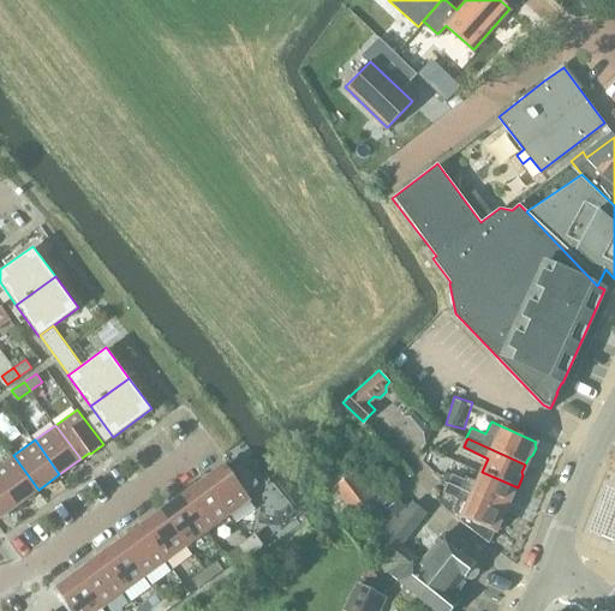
[(13,455),(0,465),(0,481),(17,505),(39,490),(13,455)]
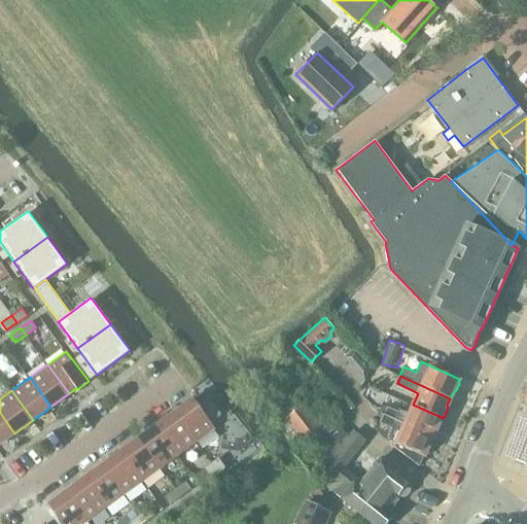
[(192,397),(175,411),(196,440),(214,426),(210,421),(221,413),(208,394),(197,403),(192,397)]
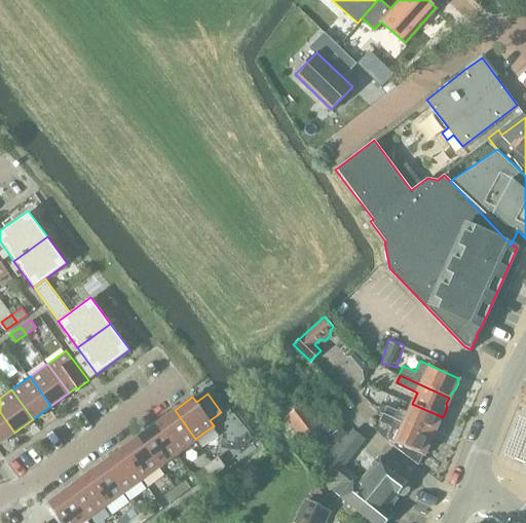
[(366,484),(361,480),(342,464),(365,437),(353,428),(347,436),(329,411),(317,404),(313,398),(304,405),(288,418),(317,456),(324,465),(341,481),(334,489),(374,522),(384,522),(393,512),(389,509),(399,497),(397,496),(392,497),(370,479),(366,484)]
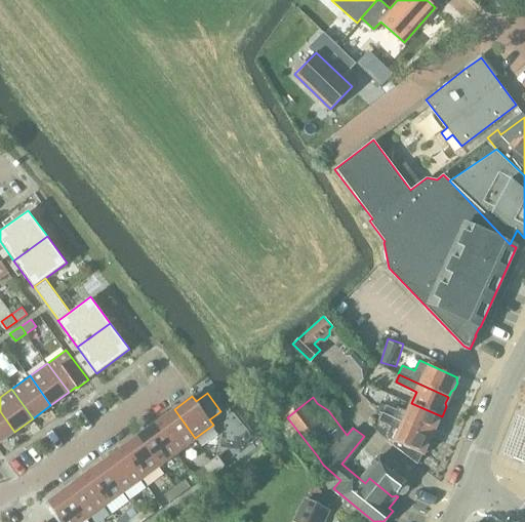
[(386,404),(382,411),(432,434),(434,428),(438,426),(442,416),(411,403),(406,413),(386,404)]
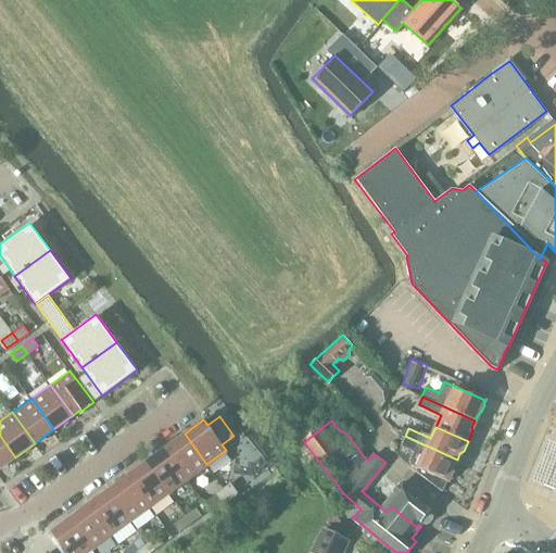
[(185,434),(165,448),(188,478),(206,464),(185,434)]
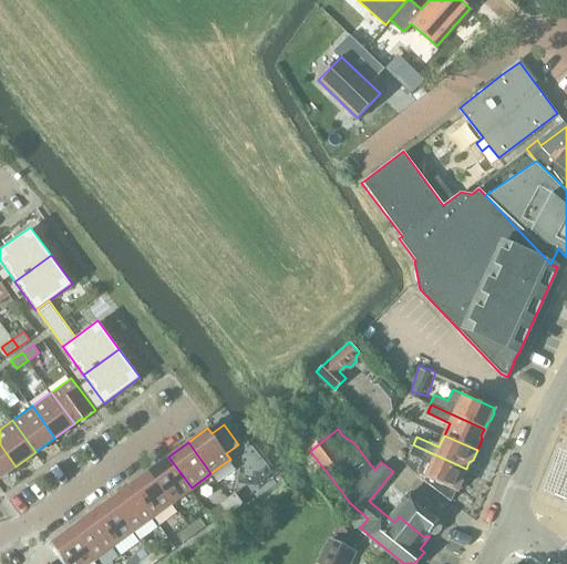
[(0,478),(16,467),(0,444),(0,478)]
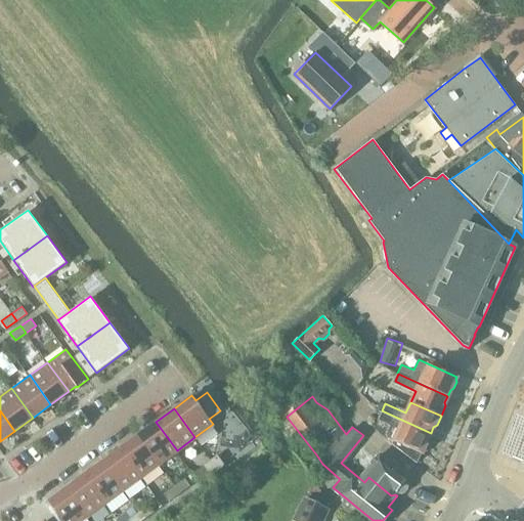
[(431,433),(382,410),(378,419),(389,424),(385,433),(387,436),(394,440),(392,443),(417,462),(421,452),(422,452),(423,450),(426,449),(429,443),(428,439),(431,433)]
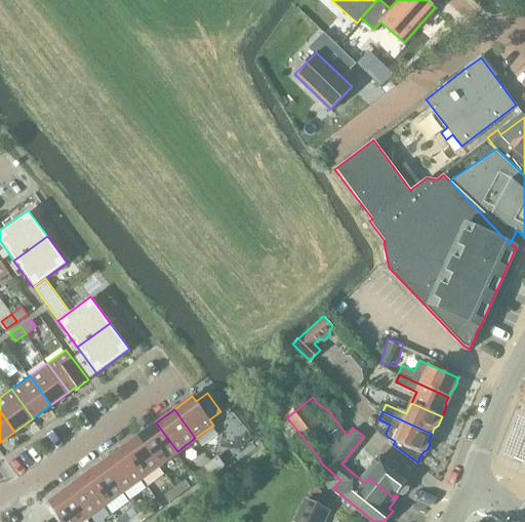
[(524,416),(516,413),(500,452),(524,462),(524,416)]
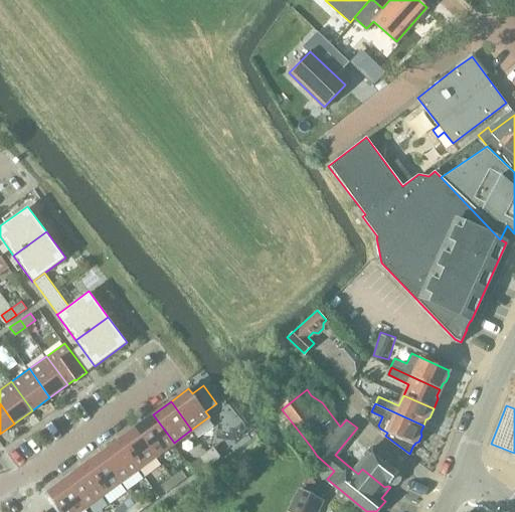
[(153,414),(136,427),(156,456),(174,443),(153,414)]
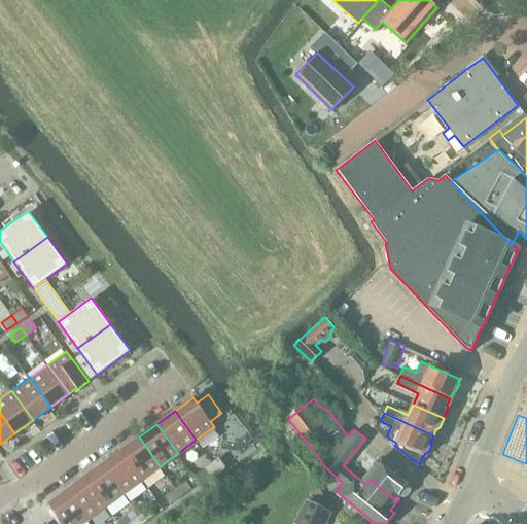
[(139,437),(120,450),(142,480),(160,466),(139,437)]
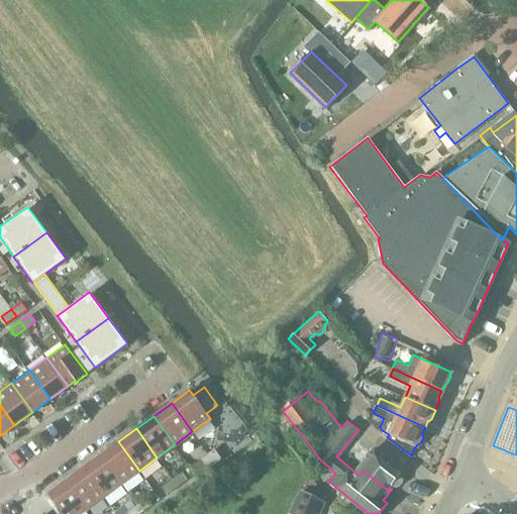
[(118,441),(100,454),(121,484),(139,471),(118,441)]
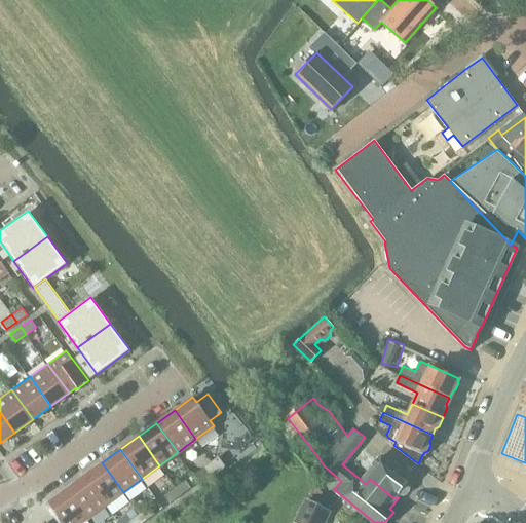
[(218,455),(211,460),(219,471),(225,465),(218,455)]
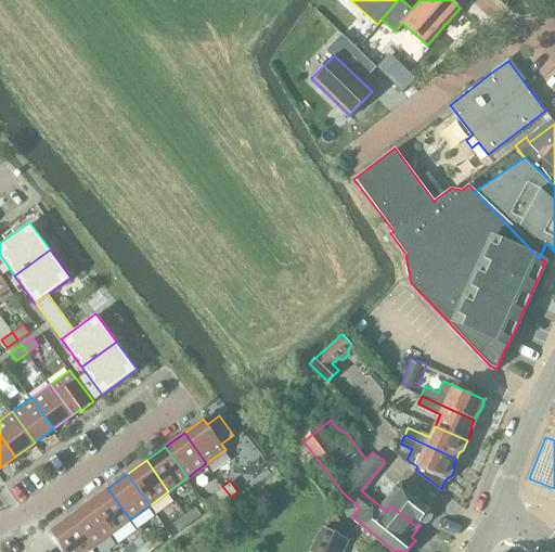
[(401,480),(381,506),(386,511),(390,505),(414,525),(418,524),(416,523),(418,521),(422,522),(425,522),(428,521),(431,517),(431,514),(431,510),(428,508),(431,504),(401,480)]
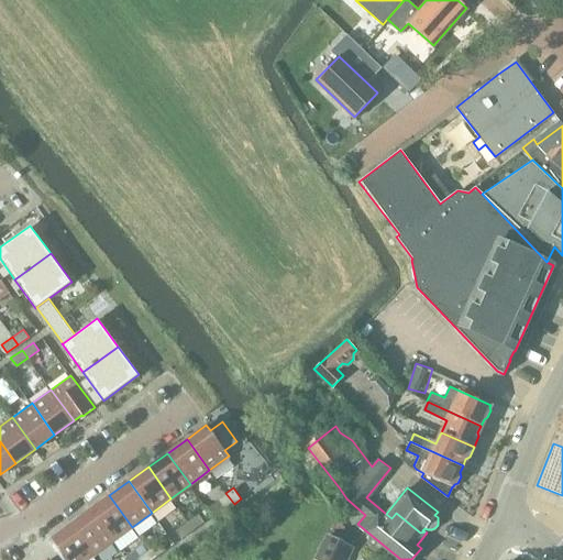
[(234,504),(225,493),(218,498),(227,509),(234,504)]
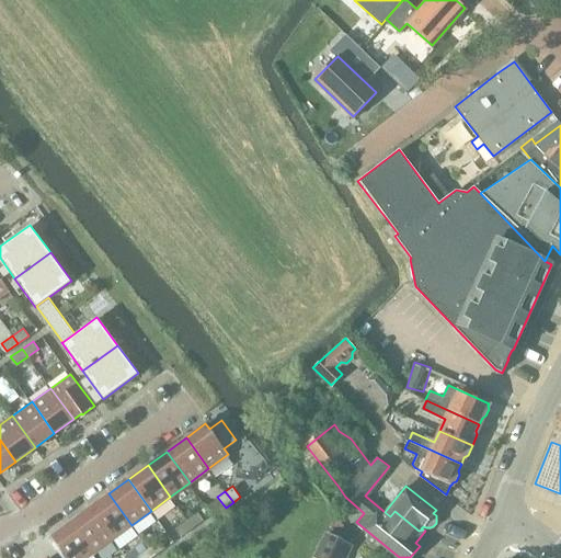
[(109,493),(90,508),(112,539),(132,525),(109,493)]
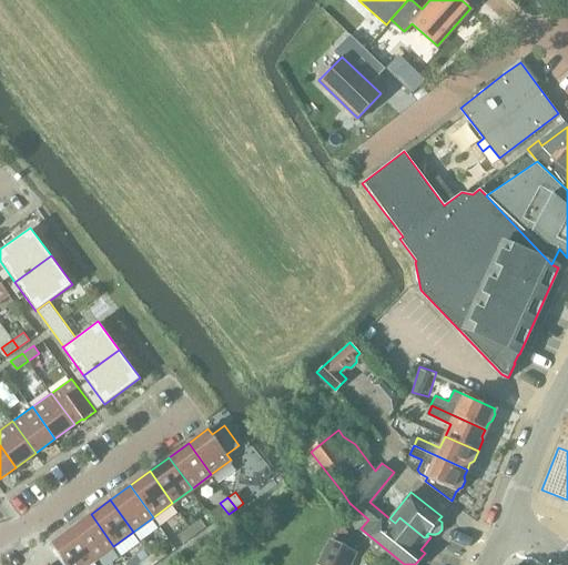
[(91,514),(71,528),(94,560),(113,546),(91,514)]
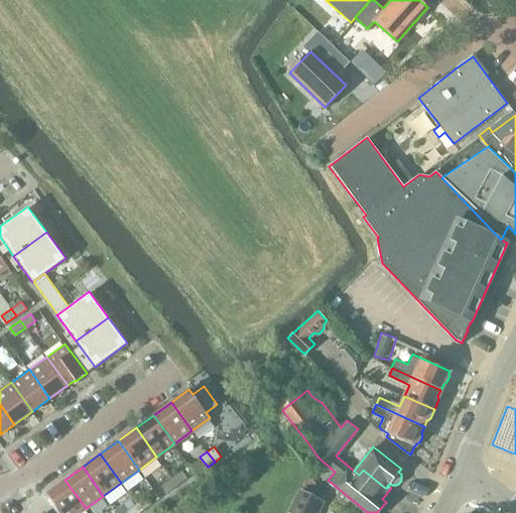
[(181,470),(171,477),(176,484),(186,477),(181,470)]
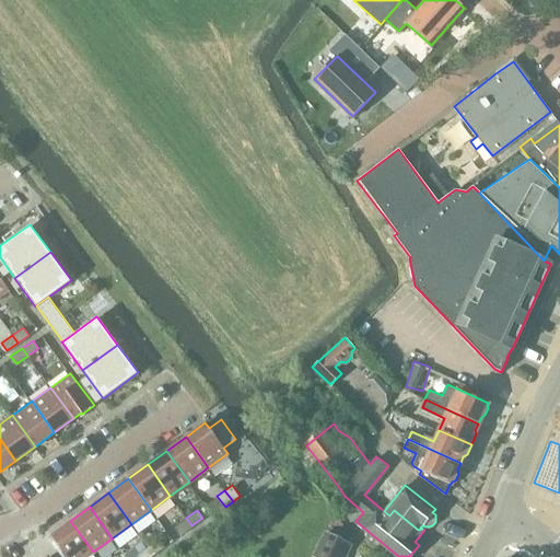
[(191,525),(186,518),(175,526),(181,534),(191,525)]
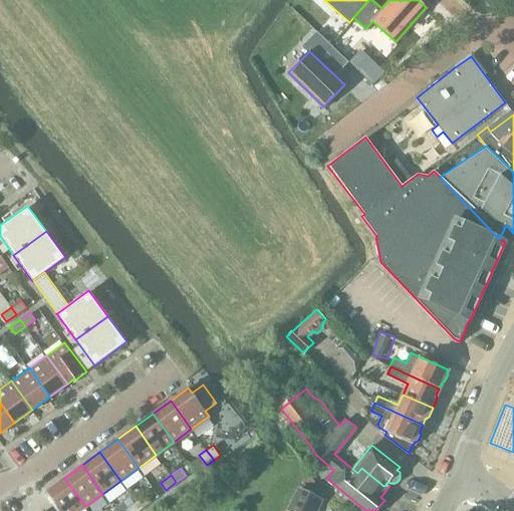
[(78,510),(85,506),(64,478),(47,491),(61,510),(78,510)]
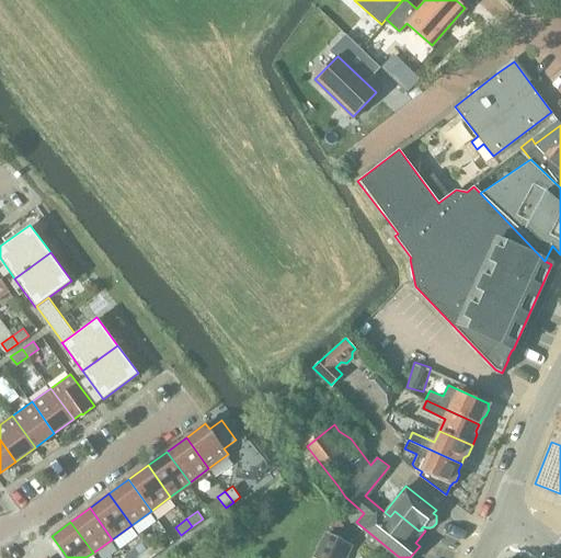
[(313,556),(318,557),(344,557),(351,545),(325,532),(313,556)]
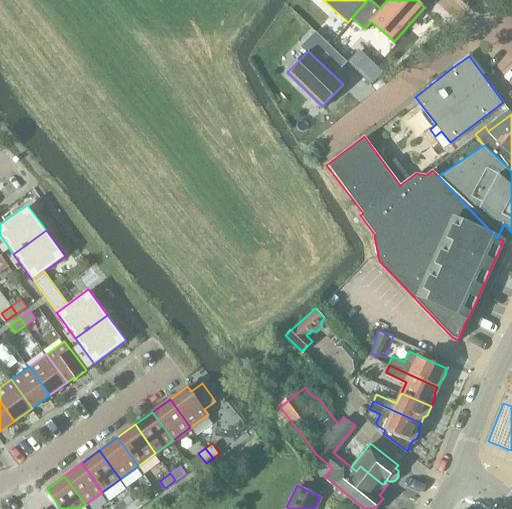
[(145,492),(135,499),(140,506),(150,498),(145,492)]
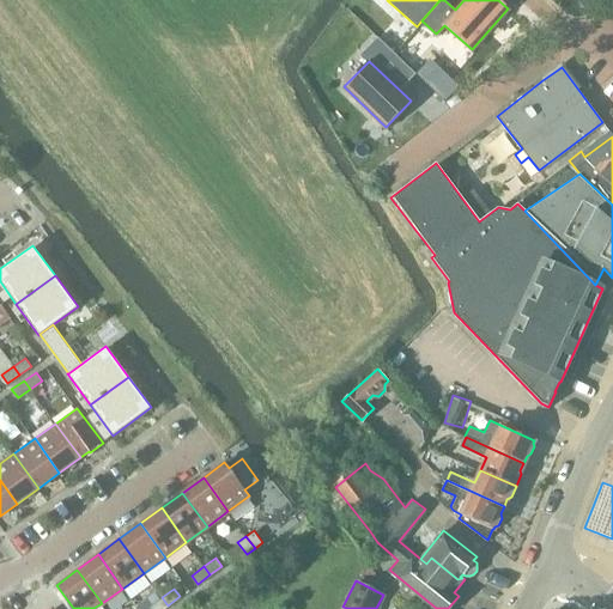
[(163,608),(168,606),(162,597),(150,606),(152,608),(163,608)]
